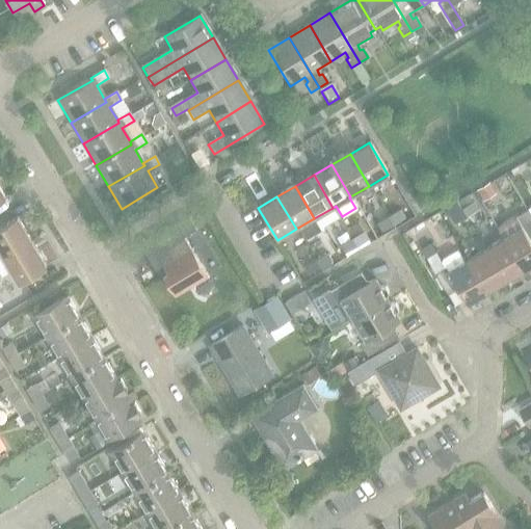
[(460,210),(465,218),(476,211),(472,203),(460,210)]
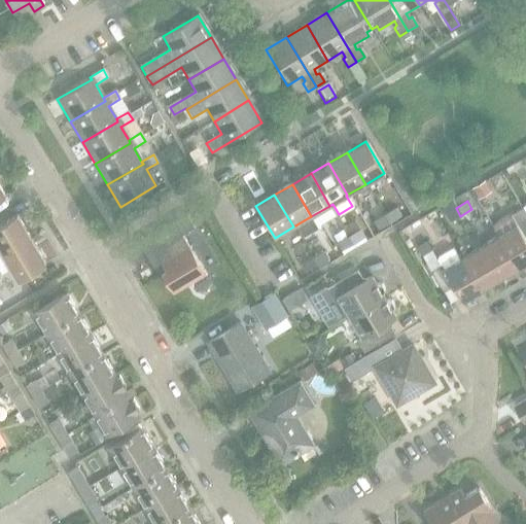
[(450,222),(460,216),(456,208),(445,214),(450,222)]
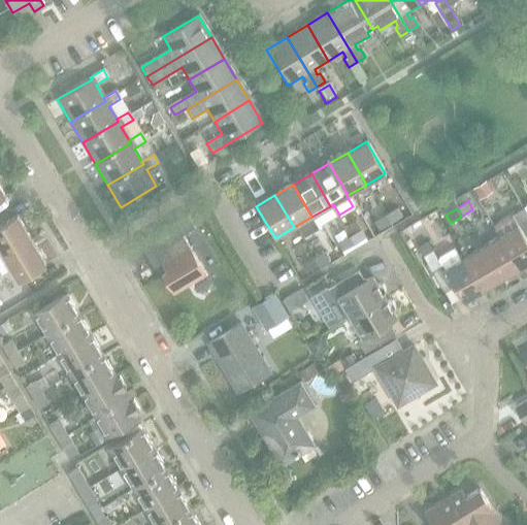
[(385,217),(390,224),(401,217),(397,209),(385,217)]
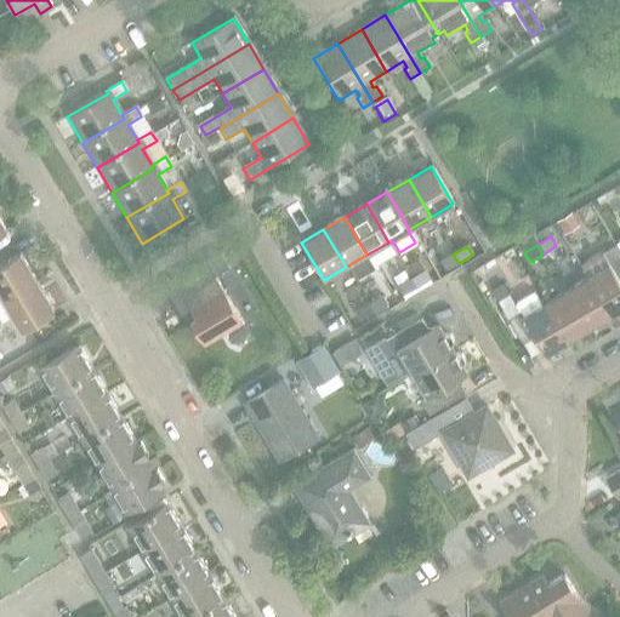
[(619,257),(619,255),(614,247),(580,267),(587,279),(586,280),(609,318),(619,310),(619,257)]
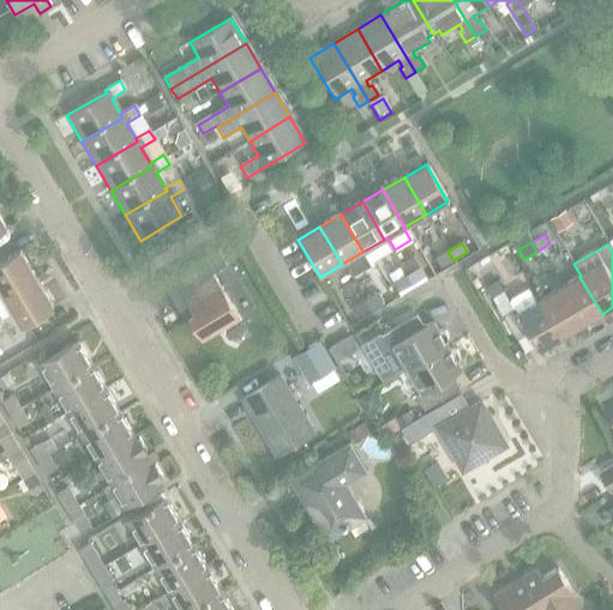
[(187,320),(200,343),(239,320),(211,275),(226,266),(216,252),(181,272),(191,287),(178,294),(192,316),(187,320)]
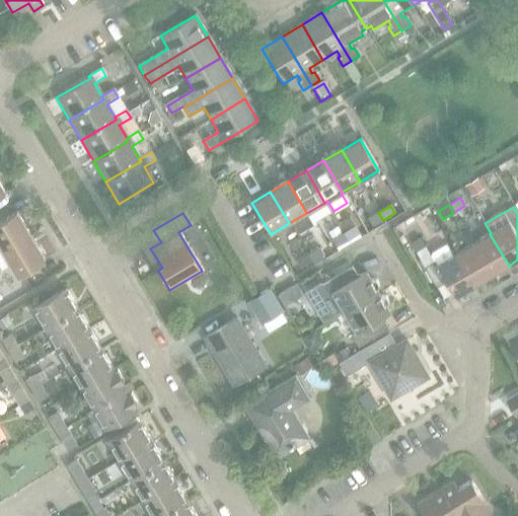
[(371,226),(383,220),(378,213),(367,219),(371,226)]
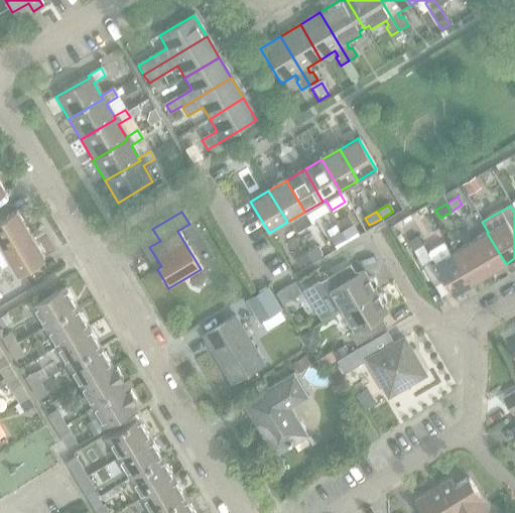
[(0,252),(28,236),(14,213),(0,220),(0,252)]
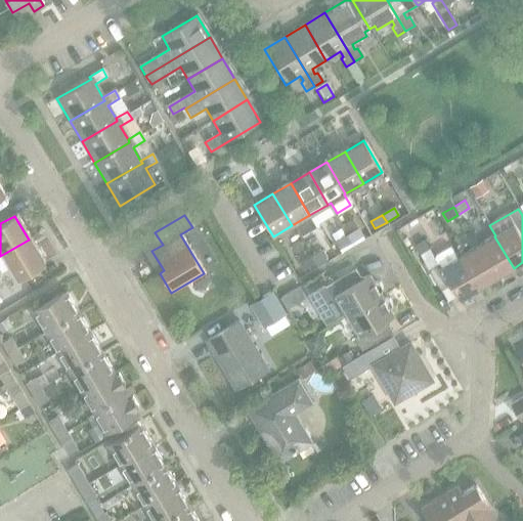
[(340,225),(350,243),(361,235),(350,219),(340,225)]
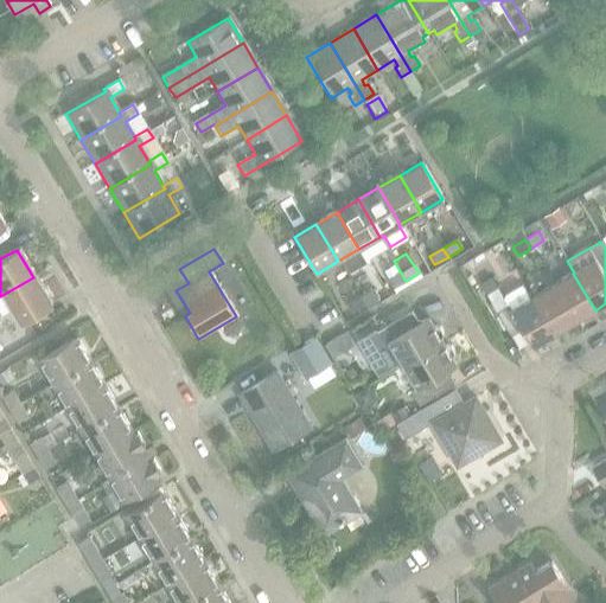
[(393,289),(406,281),(394,261),(391,262),(399,274),(388,281),(393,289)]
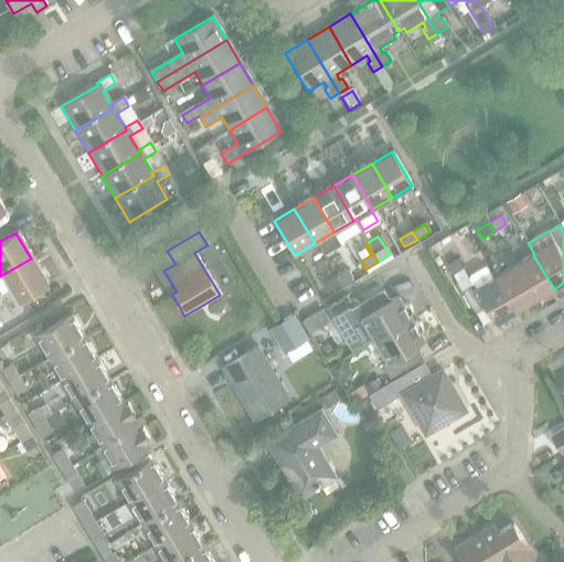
[(534,300),(554,289),(533,255),(514,266),(534,300)]
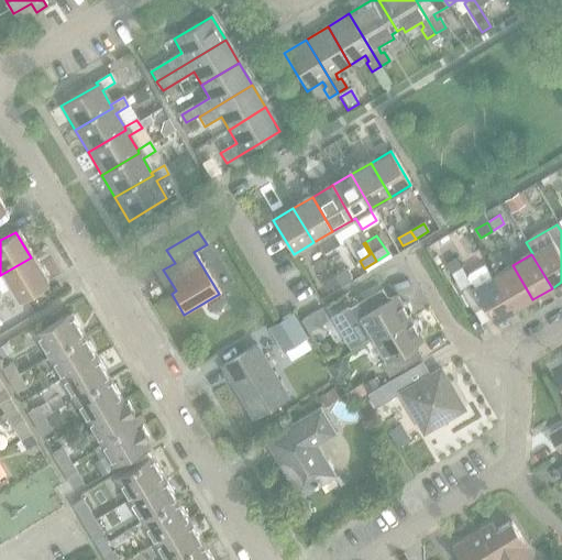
[(31,257),(0,275),(0,292),(1,294),(11,287),(19,300),(46,284),(31,257)]
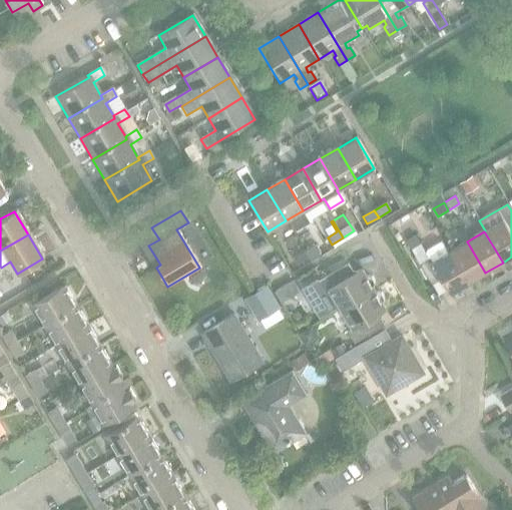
[(468,284),(485,273),(467,241),(449,251),(468,284)]
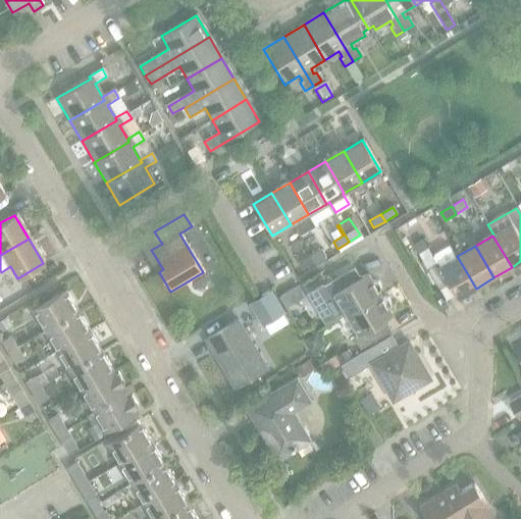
[(476,289),(457,256),(455,258),(449,248),(433,257),(436,263),(425,269),(438,291),(449,284),(457,299),(476,289)]
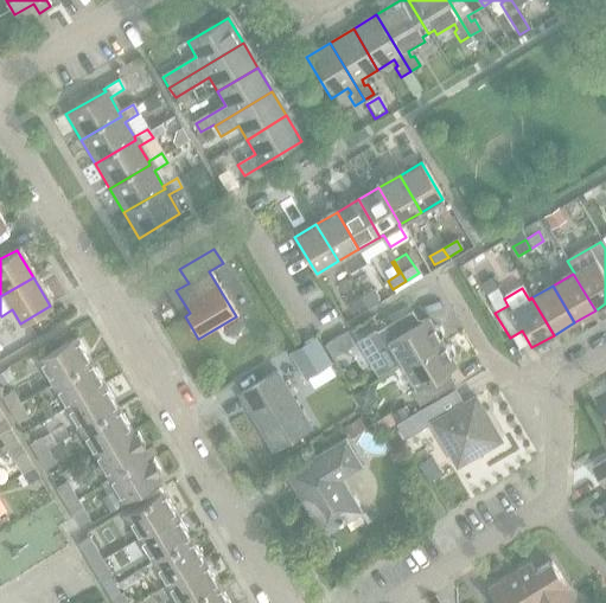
[(359,297),(364,306),(377,297),(372,289),(359,297)]
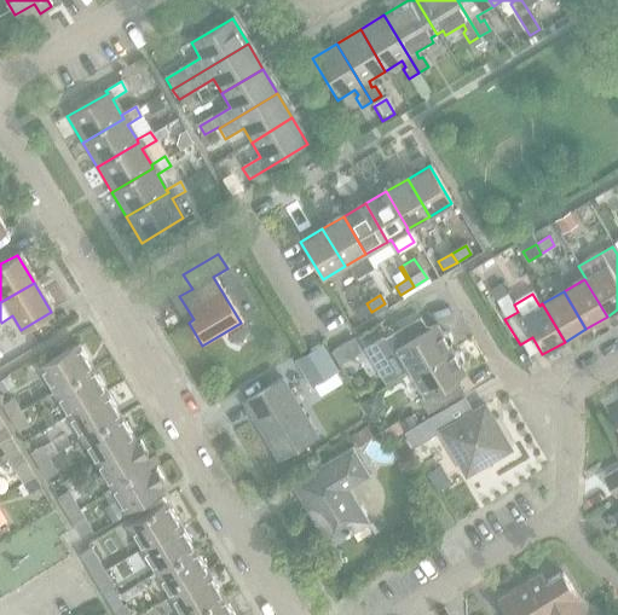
[(359,320),(371,312),(367,303),(353,311),(359,320)]
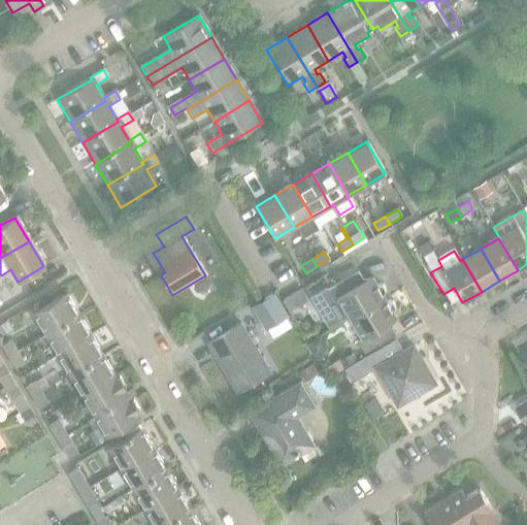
[(325,289),(309,298),(328,329),(348,317),(350,319),(384,299),(383,298),(385,291),(382,286),(374,285),(371,279),(364,283),(357,271),(326,290),(325,289)]
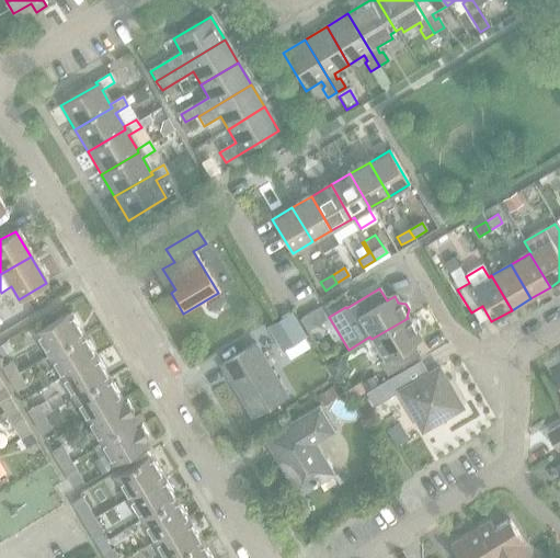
[(45,352),(80,331),(70,314),(35,334),(45,352)]
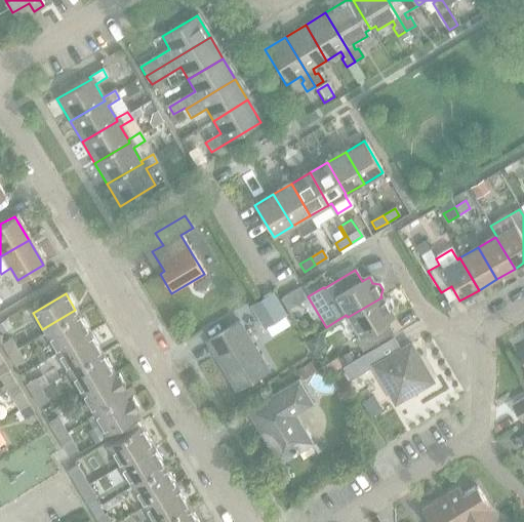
[(249,307),(263,328),(284,315),(272,293),(249,307)]
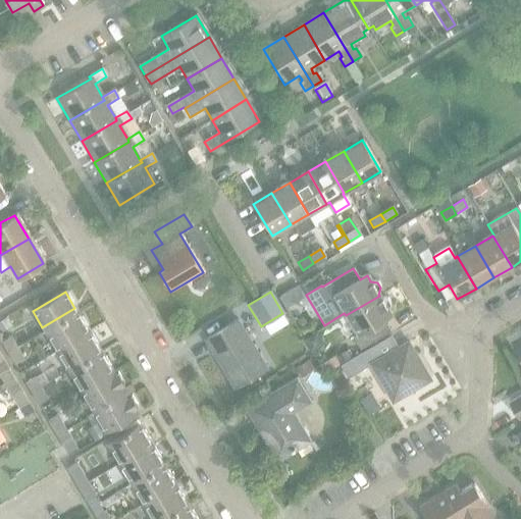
[(379,296),(346,315),(357,335),(353,338),(360,350),(391,331),(384,320),(392,316),(388,310),(389,304),(386,299),(380,297),(379,296)]
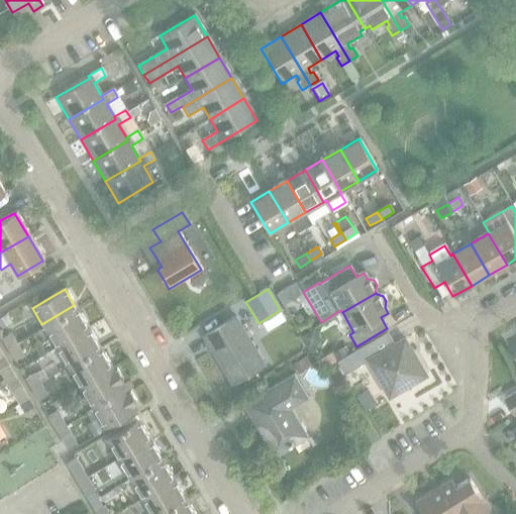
[(50,338),(82,319),(74,305),(41,324),(50,338)]
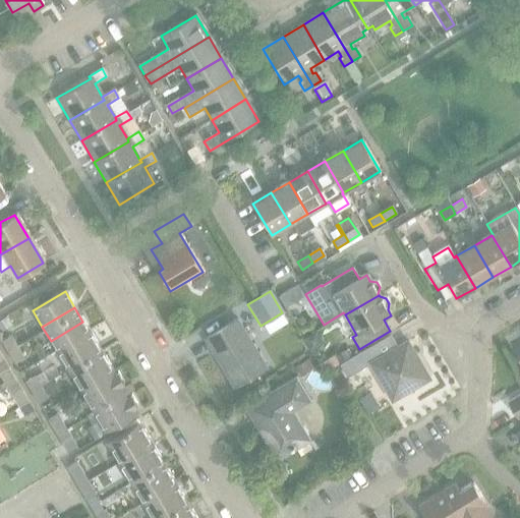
[(234,388),(266,369),(236,321),(204,340),(211,352),(212,351),(234,388)]
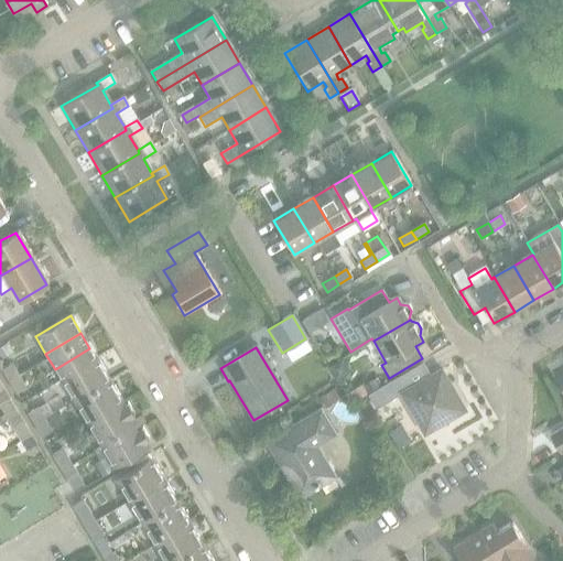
[(64,386),(99,365),(89,348),(55,369),(64,386)]
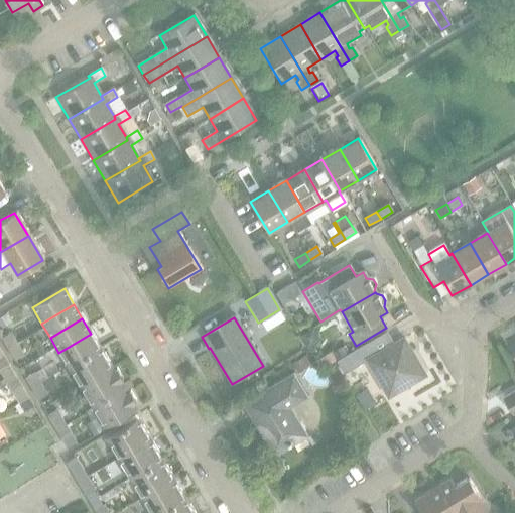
[(514,333),(505,339),(514,356),(514,333)]
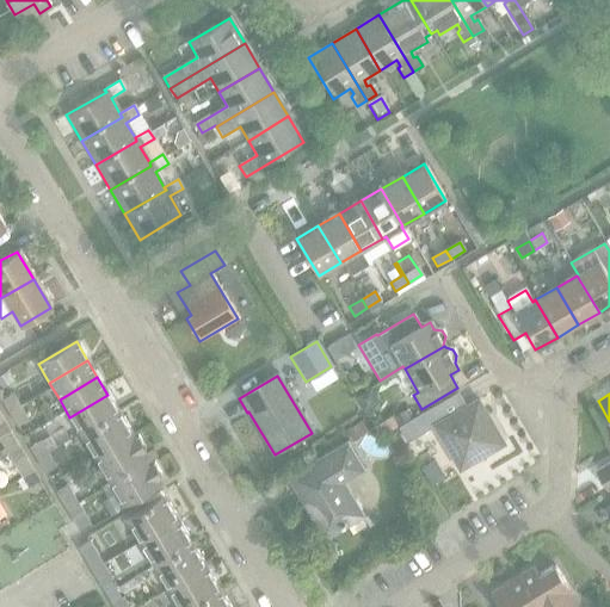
[(80,434),(118,412),(108,395),(69,417),(80,434)]
